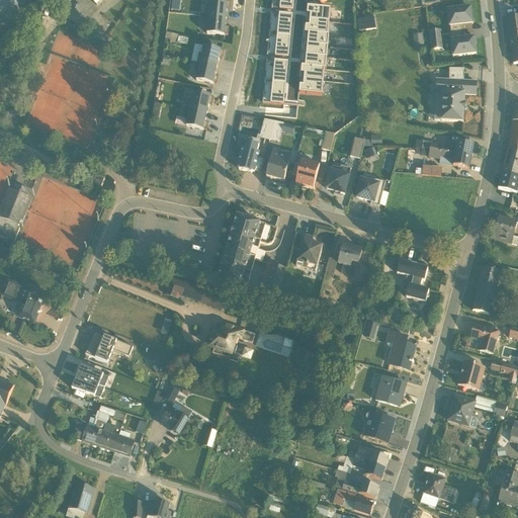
[(0,0),(0,46),(1,45),(12,50),(13,48),(18,34),(18,35),(32,0),(0,0)]
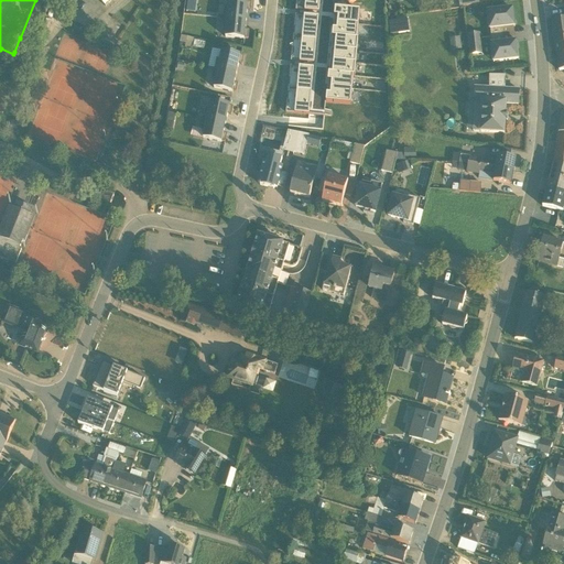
[(225,8),(224,19),(246,21),(247,9),(250,10),(250,1),(236,0),(228,0),(227,9),(225,8)]
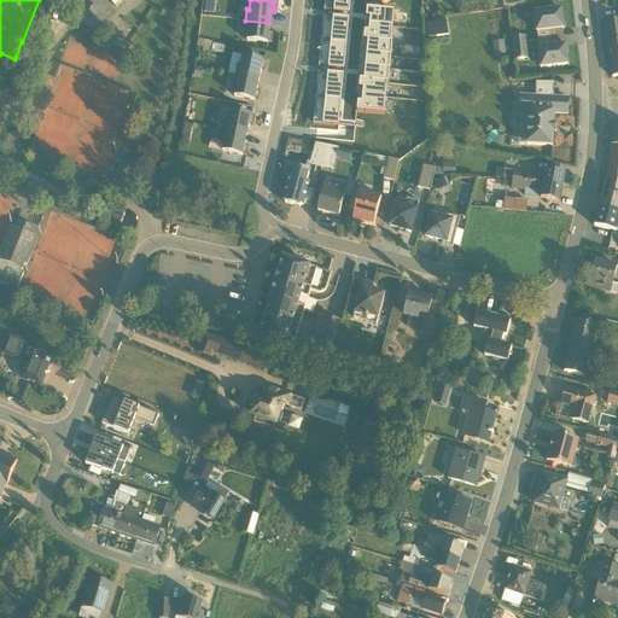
[(391,44),(390,44),(394,12),(366,10),(363,0),(324,0),(313,124),(362,128),(362,122),(355,122),(356,114),(383,116),(386,85),(388,85),(391,44)]
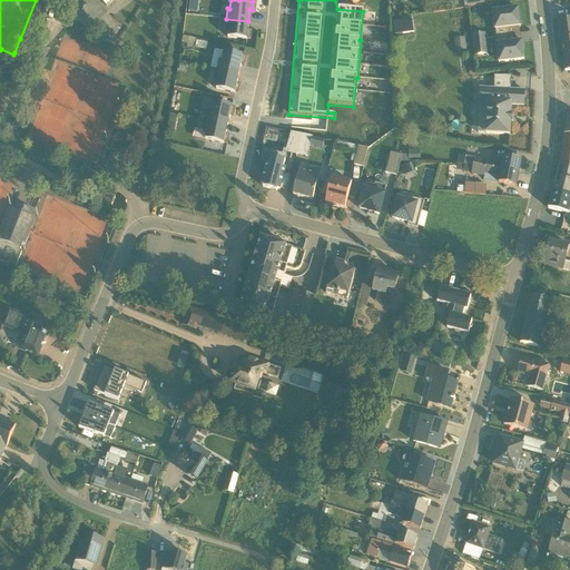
[(492,12),(494,38),(520,35),(519,27),(517,10),(492,12)]
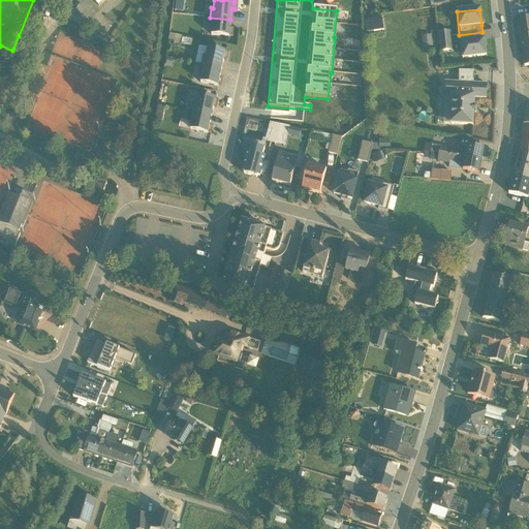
[(364,21),(365,31),(373,30),(373,32),(383,31),(381,16),(371,17),(372,20),(364,21)]
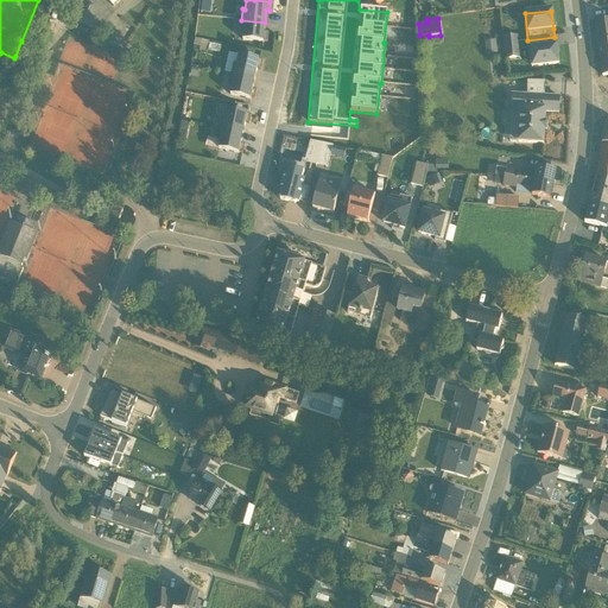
[(242,32),(241,42),(266,44),(267,35),(264,35),(265,23),(241,20),(240,31),(242,32)]
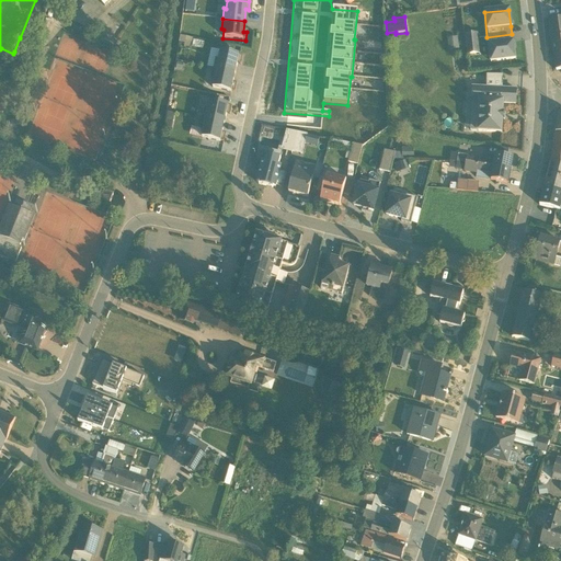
[(560,19),(549,21),(552,45),(560,44),(560,19)]
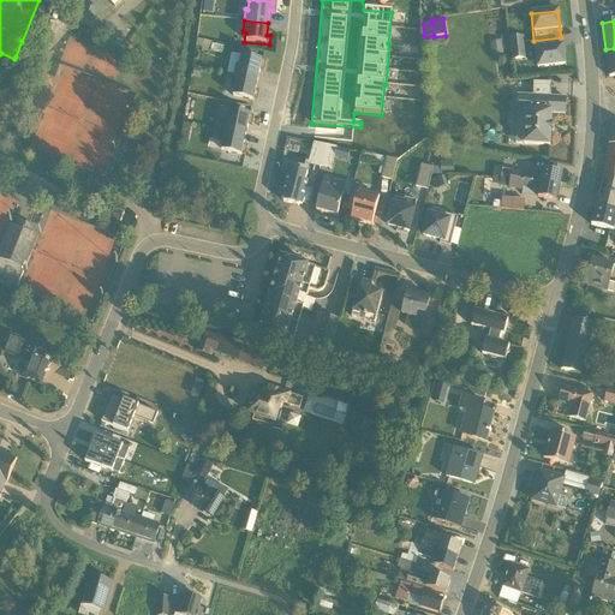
[(524,37),(509,39),(512,60),(525,59),(524,37)]
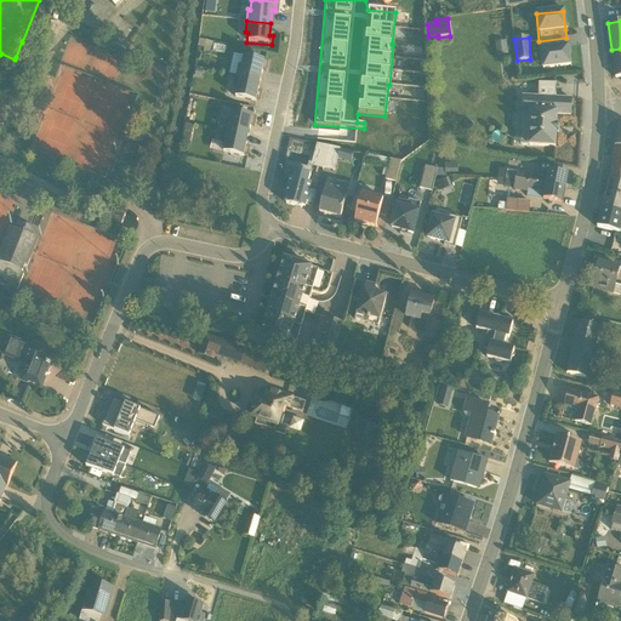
[(567,38),(539,41),(542,69),(570,66),(568,46),(567,38)]
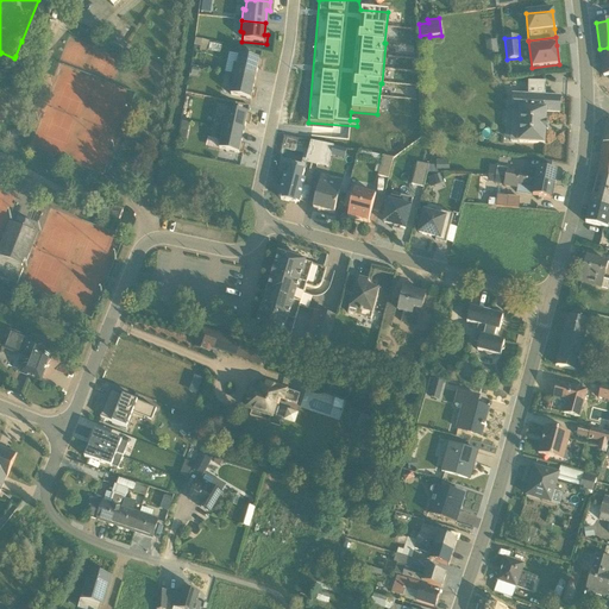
[(496,41),(485,42),(487,55),(497,54),(496,41)]
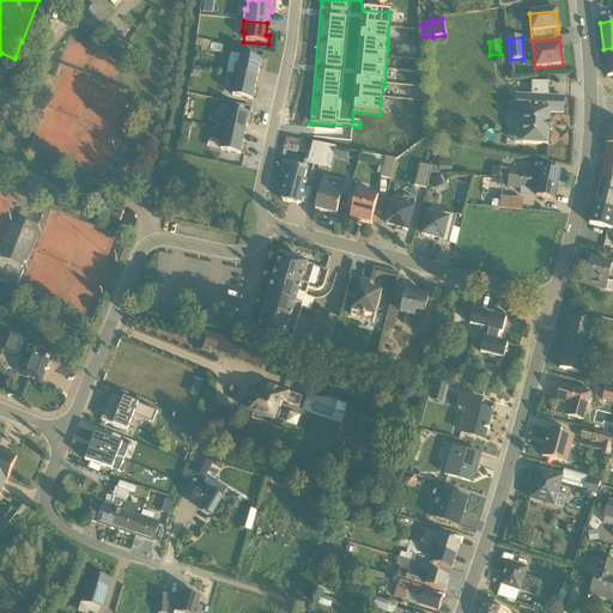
[(236,64),(234,76),(256,80),(259,68),(262,70),(265,61),(241,55),(238,64),(236,64)]
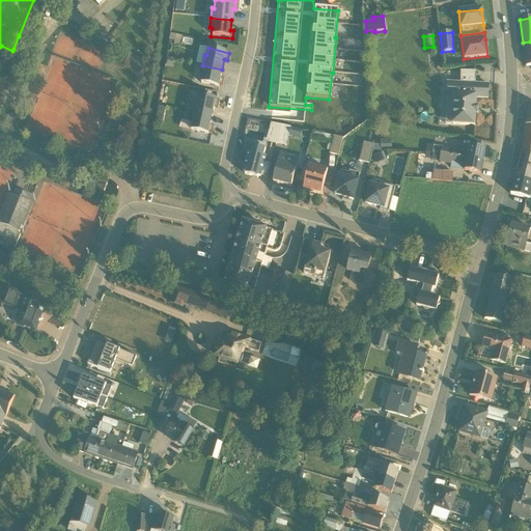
[(202,76),(200,83),(222,87),(223,81),(220,80),(222,70),(202,65),(200,75),(202,76)]
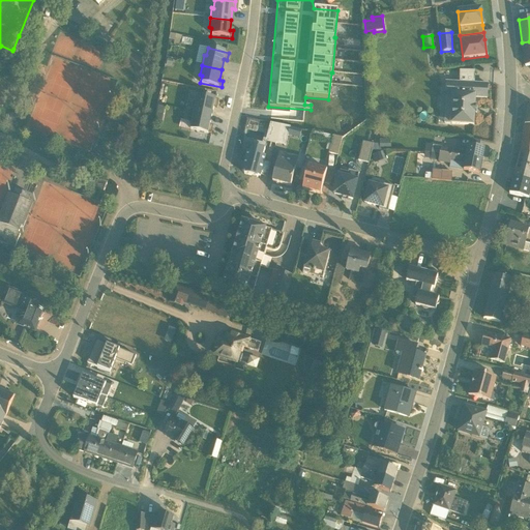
[(488,86),(455,84),(446,83),(443,124),(474,127),(476,97),(487,98),(488,86)]
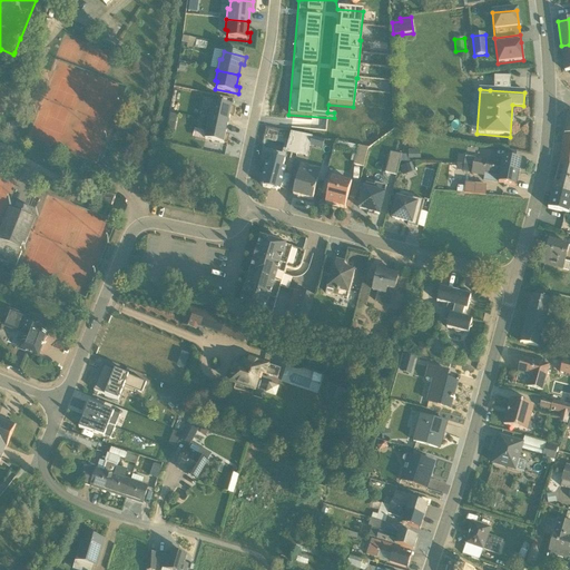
[(208,110),(206,121),(227,126),(229,115),(233,115),(235,107),(213,102),(210,110),(208,110)]
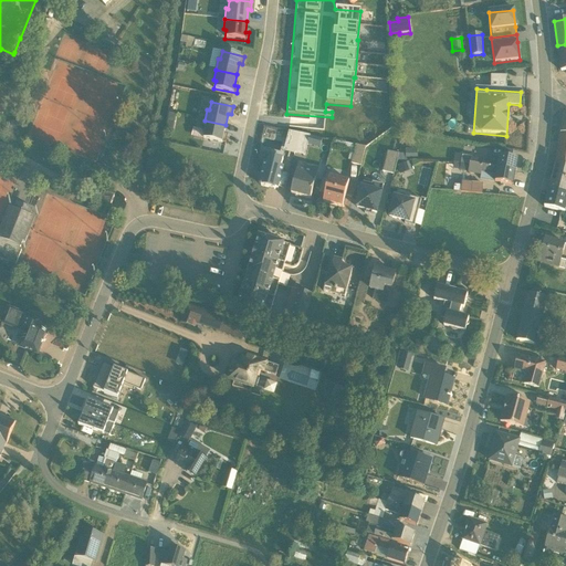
[(169,112),(167,128),(175,129),(177,113),(169,112)]
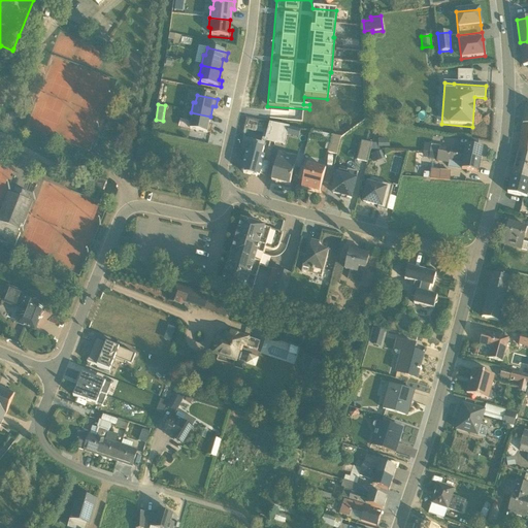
[(527,108),(523,108),(518,154),(527,156),(527,108)]
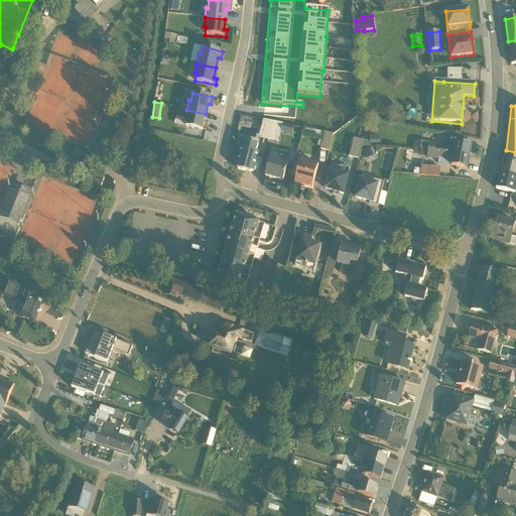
[(186,119),(184,127),(206,131),(207,124),(204,123),(206,114),(186,110),(184,119),(186,119)]
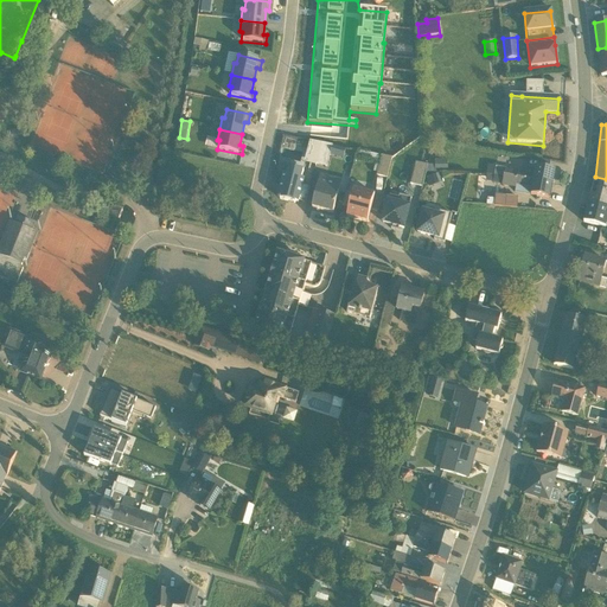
[(315,165),(321,144),(310,141),(304,163),(315,166),(315,165)]
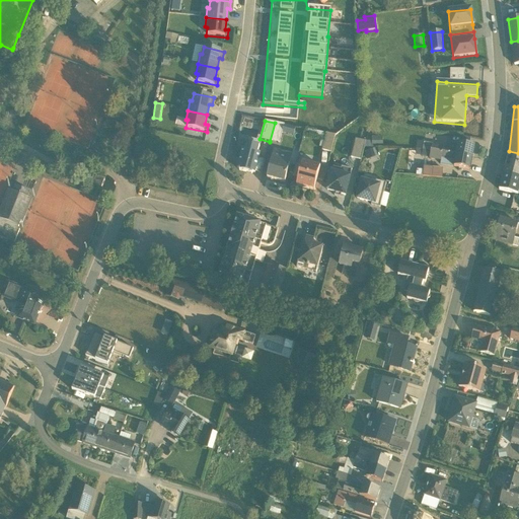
[(284,126),(275,123),(270,141),(279,144),(284,126)]
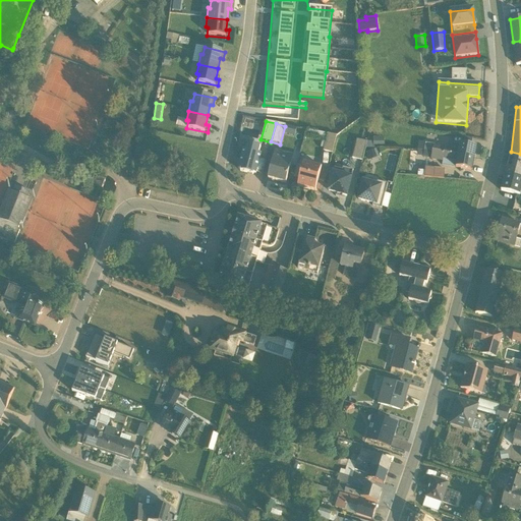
[(334,152),(337,134),(329,132),(326,150),(334,152)]
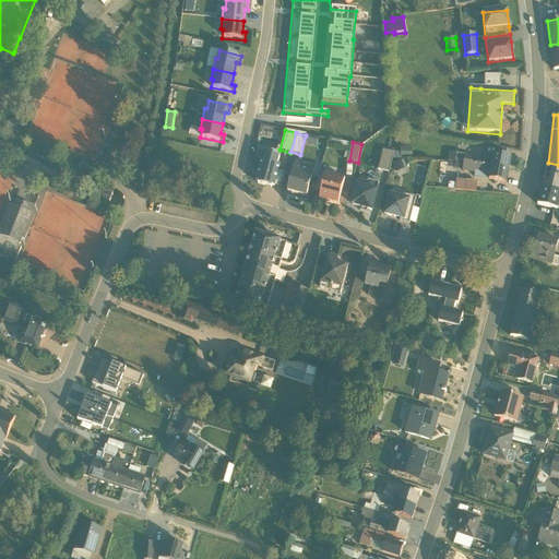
[(379,168),(389,171),(394,151),(384,149),(379,168)]
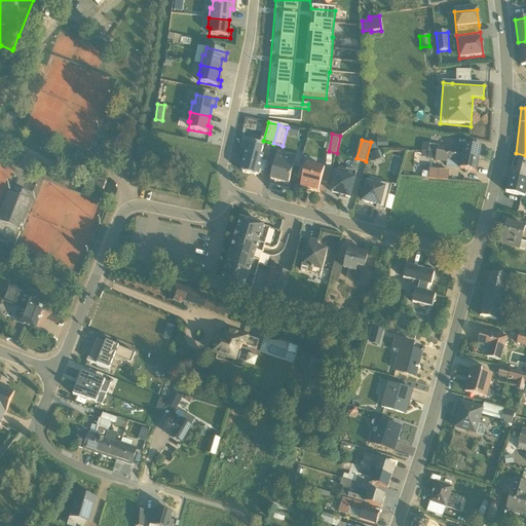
[(263,147),(250,143),(248,152),(246,151),(240,172),(242,173),(241,174),(255,177),(256,176),(258,177),(264,156),(261,155),(263,147)]
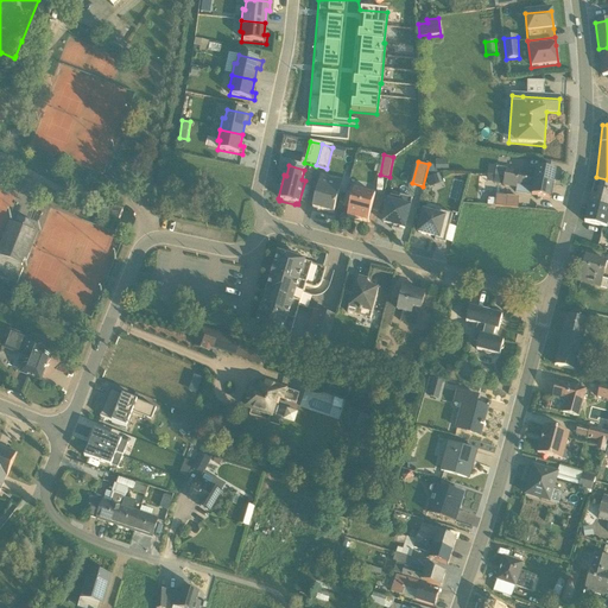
[(500,177),(504,177),(552,185),(555,172),(537,169),(536,176),(501,170),(500,177)]
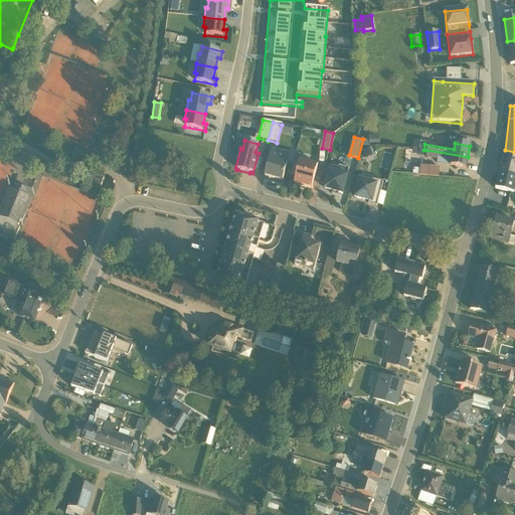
[(374,156),(371,148),(361,152),(364,159),(374,156)]
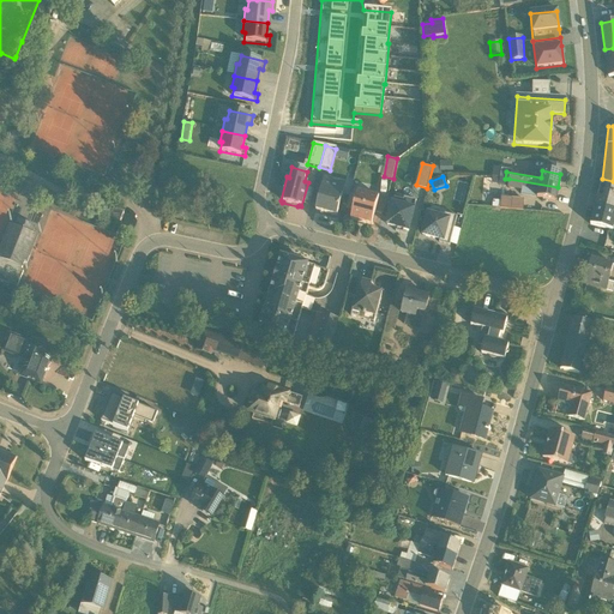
[(345,182),(324,178),(314,211),(336,217),(345,182)]
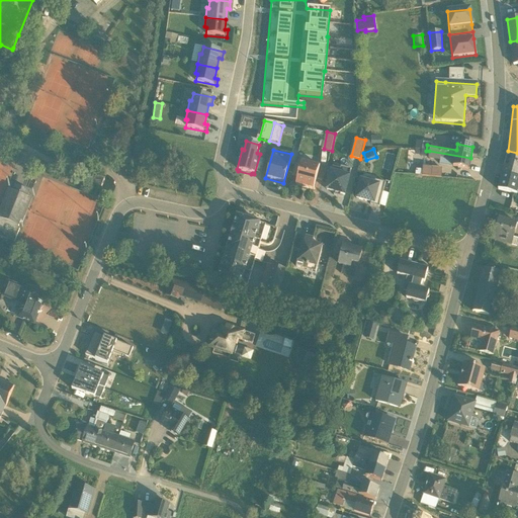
[(468,170),(470,158),(429,151),(428,159),(440,162),(439,165),(468,170)]
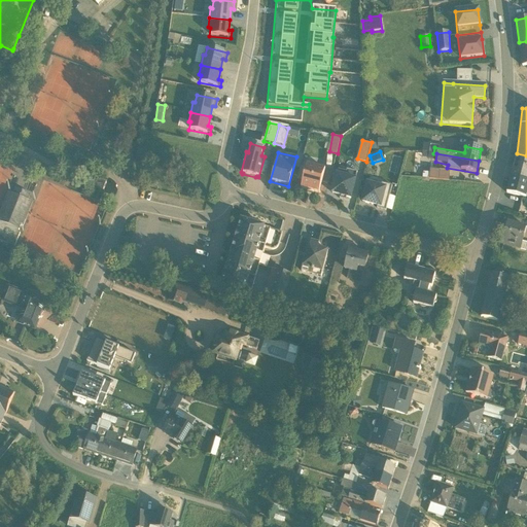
[(526,155),(517,153),(511,178),(526,182),(526,155)]
